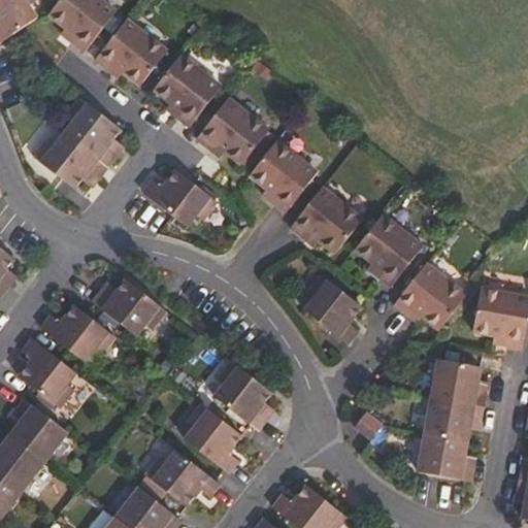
[(0,0),(0,41),(23,26),(37,18),(37,17),(30,6),(38,1),(37,0),(0,0)]
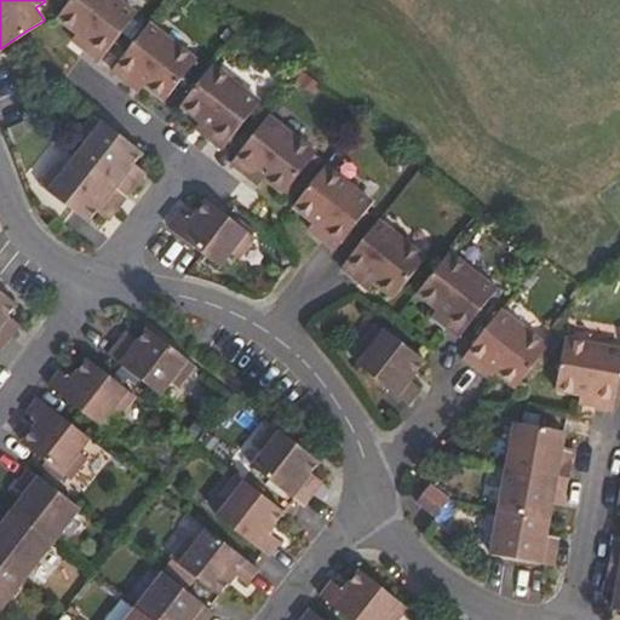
[(92,55),(99,61),(137,12),(120,0),(69,0),(58,13),(56,17),(76,33),(74,35),(86,45),(84,49),(92,55)]
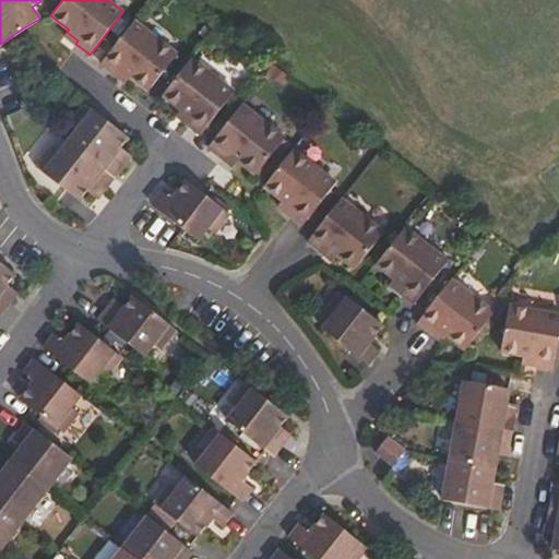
[(134,20),(100,62),(116,74),(118,71),(129,80),(130,79),(147,93),(156,83),(157,82),(179,55),(134,20)]
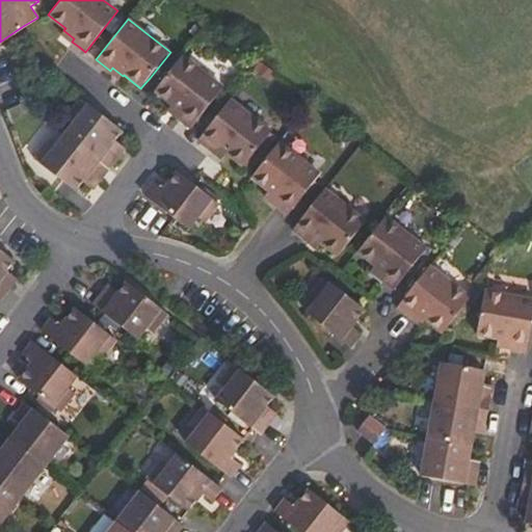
[(61,33),(72,42),(74,38),(63,30),(61,33)]
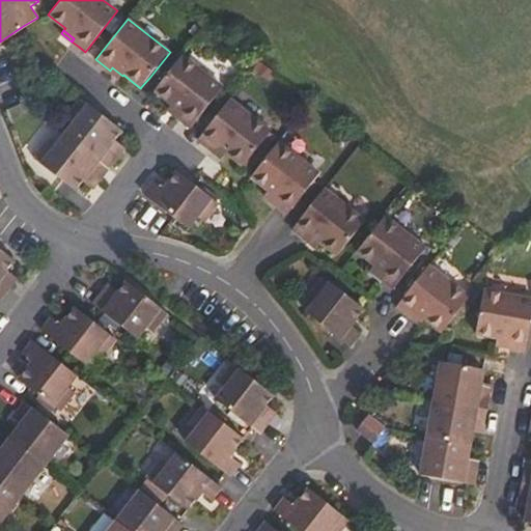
[(225,86),(184,54),(155,90),(172,104),(170,107),(180,115),(178,118),(191,128),(225,86)]
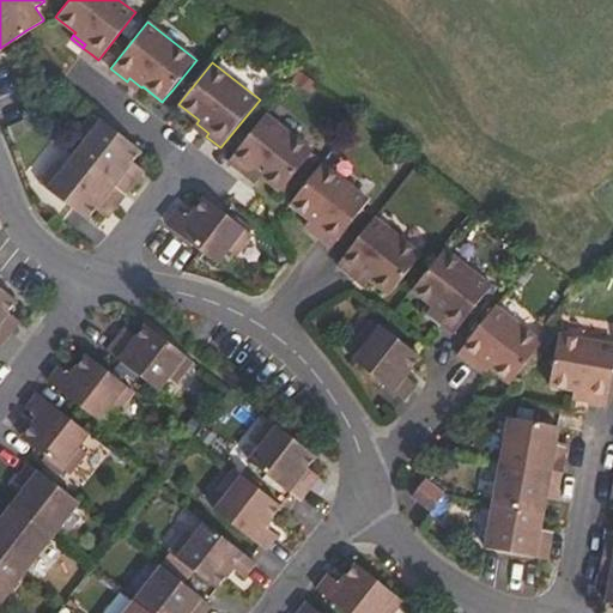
[(135,89),(139,91),(141,87),(129,78),(127,82),(135,89)]
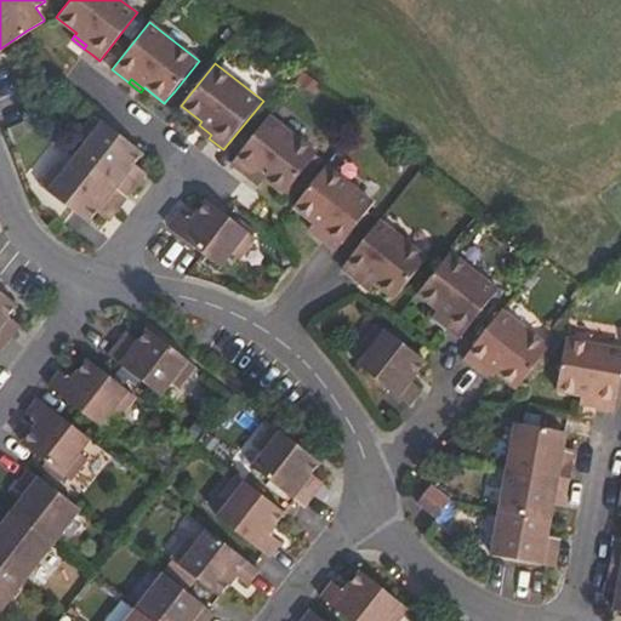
[(77,157),(127,197),(138,181),(127,172),(135,164),(143,153),(142,152),(96,114),(79,137),(86,143),(77,157)]
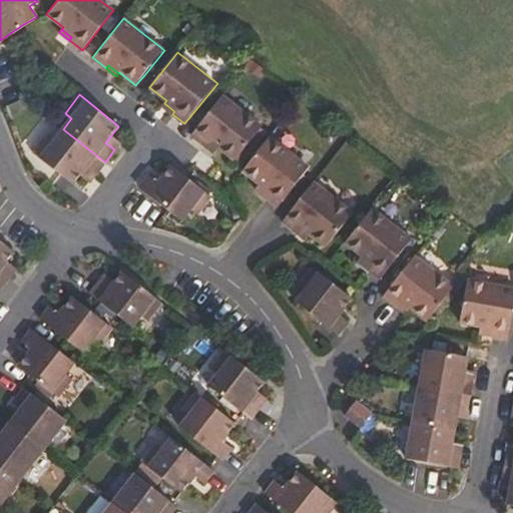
[(205,142),(215,149),(217,147),(235,161),(264,125),(223,94),(190,134),(203,144),(205,142)]
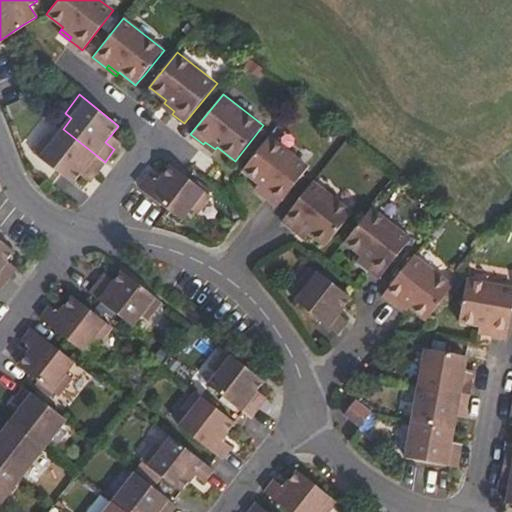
[(161,105),(172,114),(174,111),(164,103),(161,105)]
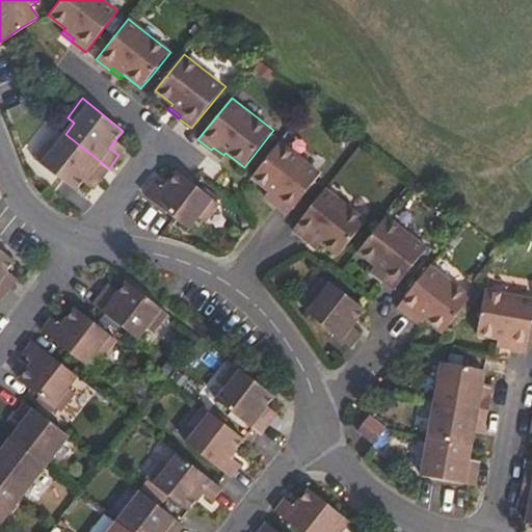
[(88,175),(98,182),(109,168),(65,134),(56,145),(50,140),(34,159),(40,163),(76,191),(83,182),(88,175)]
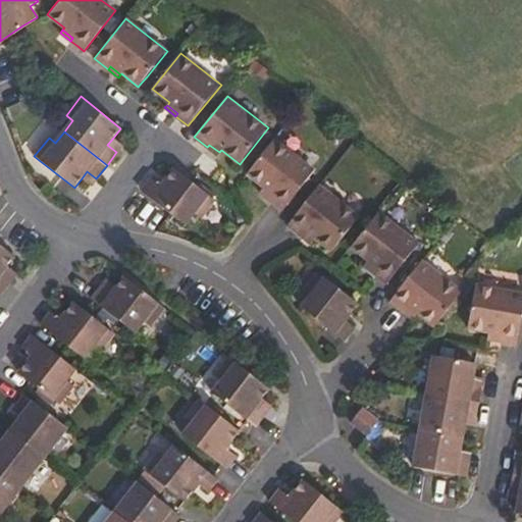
[(107,145),(116,152),(120,147),(121,146),(121,145),(113,138),(107,145)]
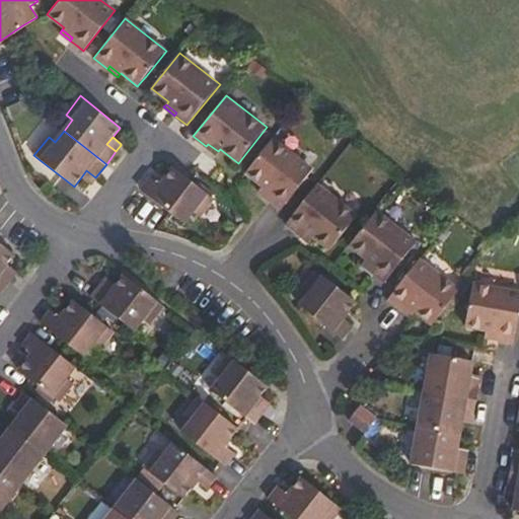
[(271,197),(269,200),(282,210),(313,169),(273,138),(245,172),(263,186),(261,189),(271,197)]
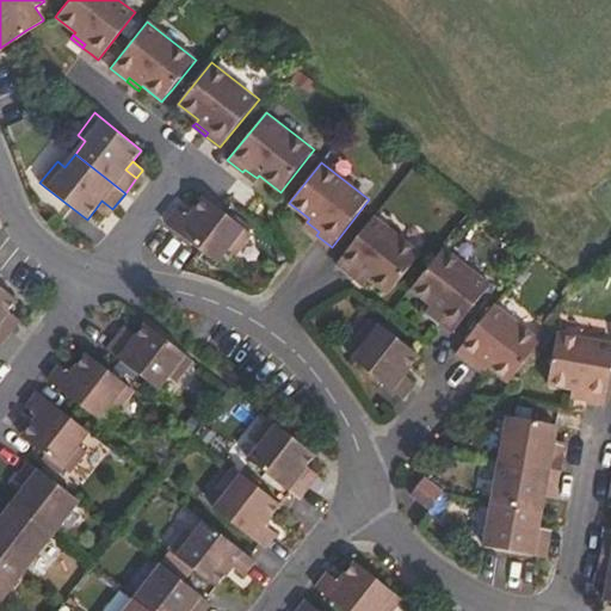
[(242,172),(242,173),(248,178),(253,183),(257,178),(245,170),(242,172)]
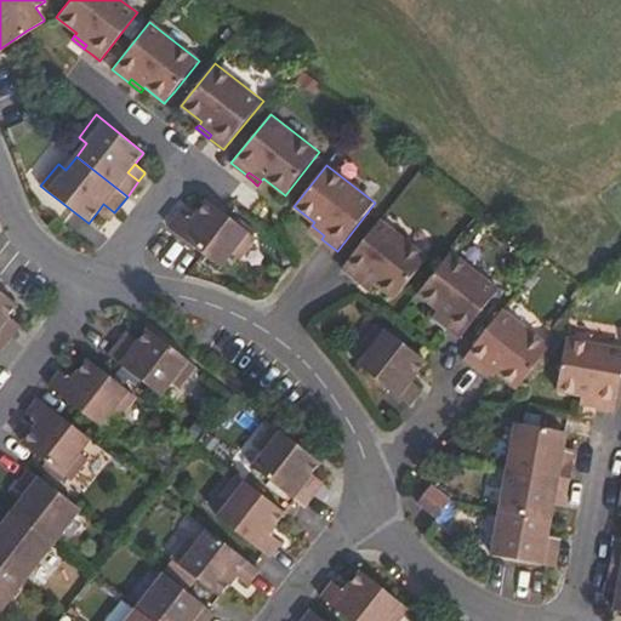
[(174,231),(203,252),(222,269),(233,255),(240,261),(258,239),(221,209),(220,209),(209,200),(193,220),(181,211),(174,222),(174,231)]
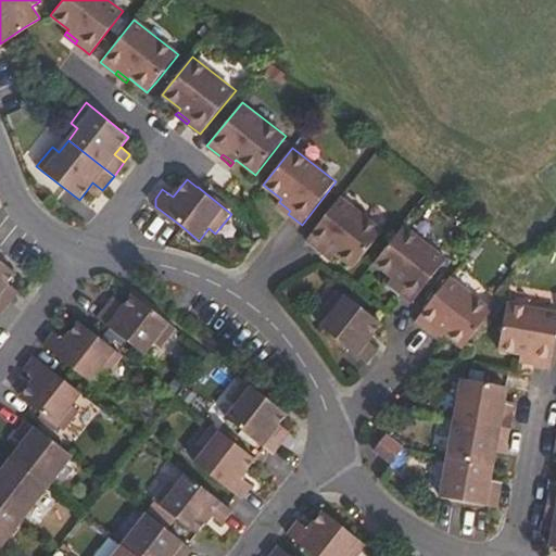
[(87,190),(97,197),(102,190),(92,182),(87,190)]
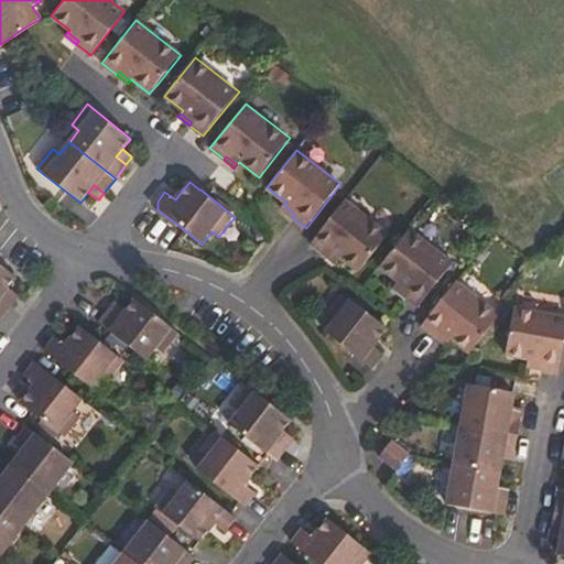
[(326,251),(337,260),(339,257),(358,272),(389,234),(344,199),(316,236),(311,243),(313,246),(323,253),(326,251)]
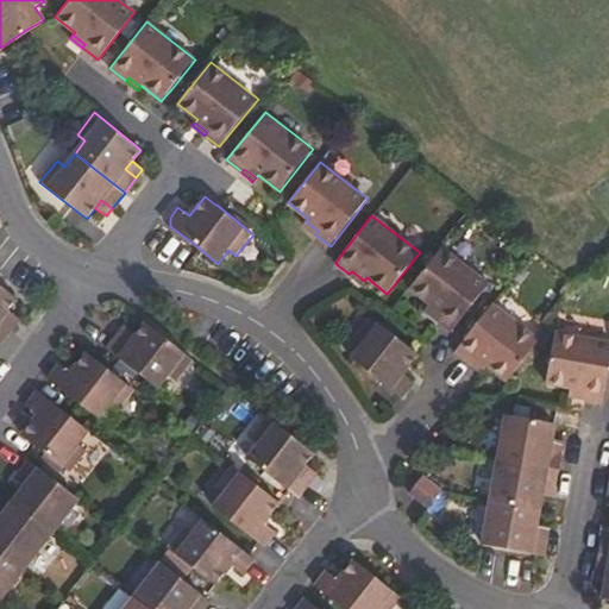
[(302,225),(314,233),(315,234),(318,231),(306,221),(302,225)]
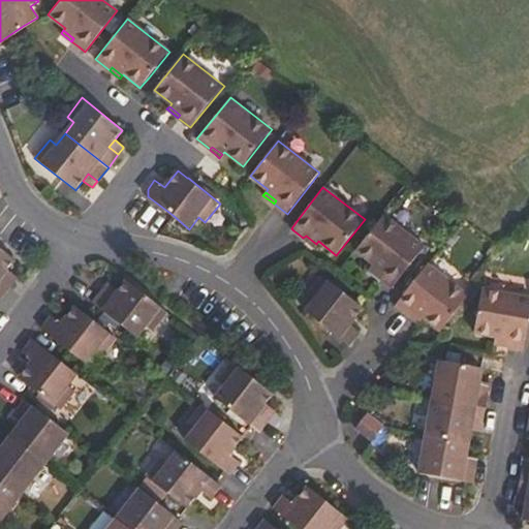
[(379,277),(393,288),(425,246),(383,215),(355,250),(373,265),(371,267),(381,275),(379,277)]
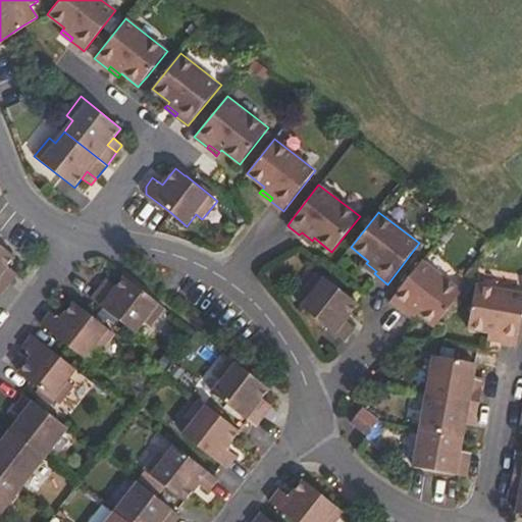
[(299,235),(305,239),(310,243),(312,241),(302,232),(299,235)]
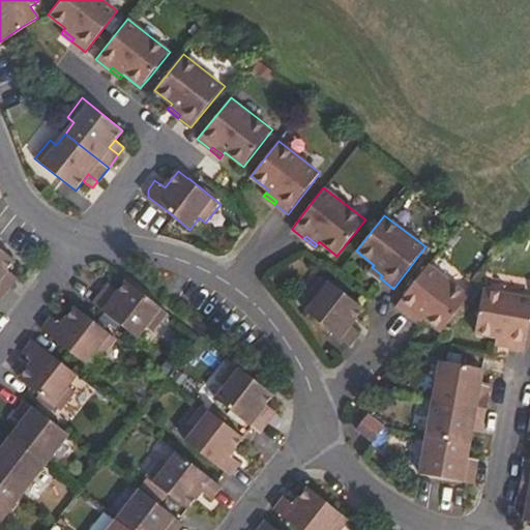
[(16,260),(0,247),(0,297),(1,299),(11,286),(1,277),(8,270),(16,260)]
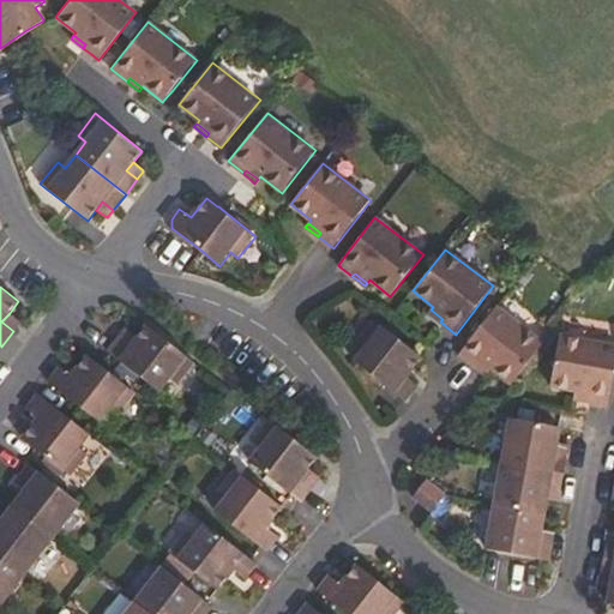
[(458,354),(475,366),(477,362),(489,373),(493,368),(511,383),(542,343),(543,341),(497,304),(467,343),(458,354)]
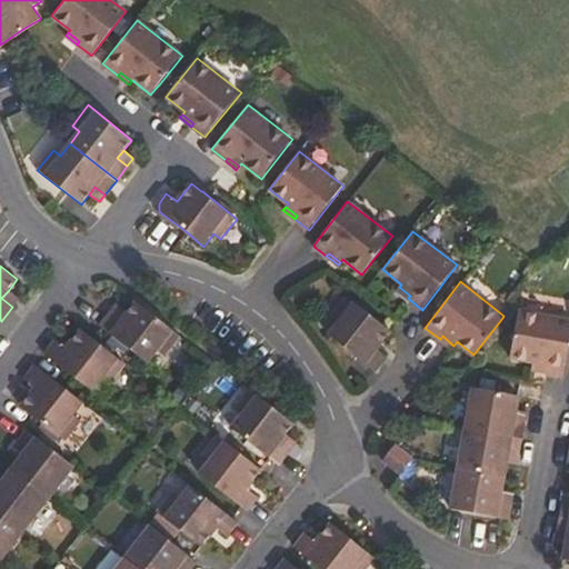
[(397,290),(407,298),(408,298),(410,296),(399,287),(397,290)]
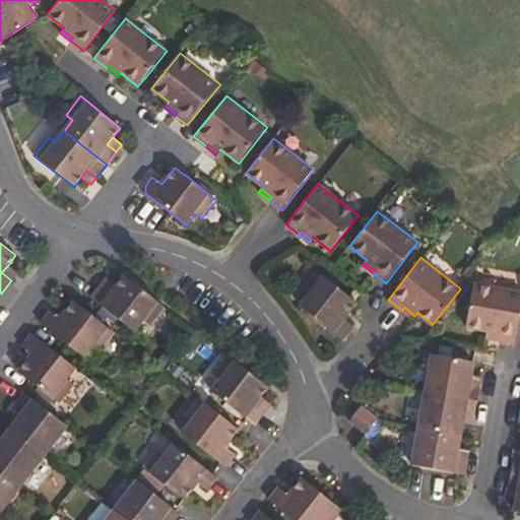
[(1,272),(11,280),(17,272),(8,265),(1,272)]
